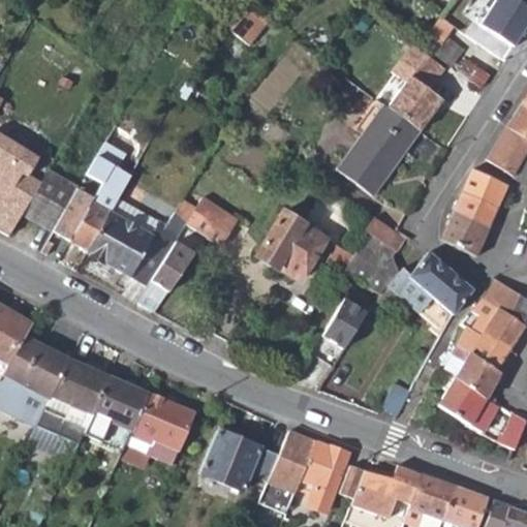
[(453,0),(440,17),(453,26),(460,31),(482,0),(453,0)]
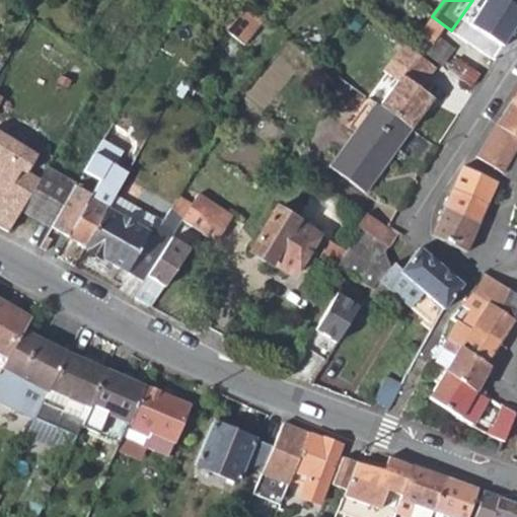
[(245,1),(227,25),(248,41),(267,17),(245,1)]
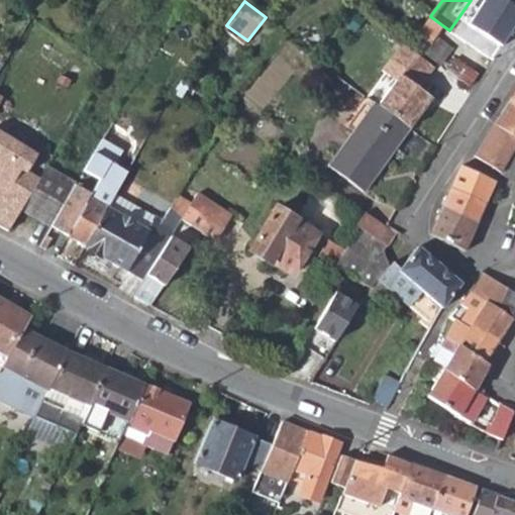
[(453,43),(437,32),(425,49),(441,60),(453,43)]
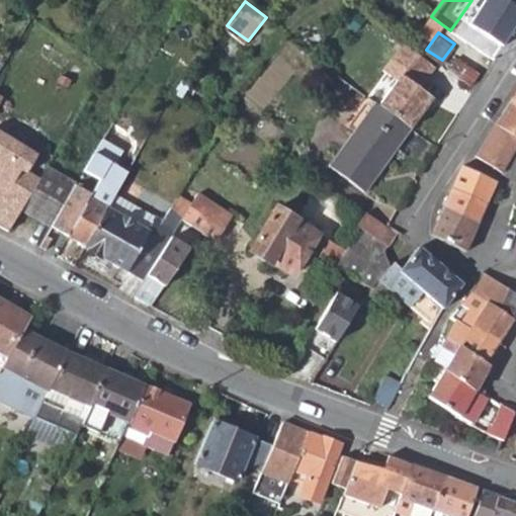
[(448,68),(471,83),(480,73),(457,56),(448,68)]
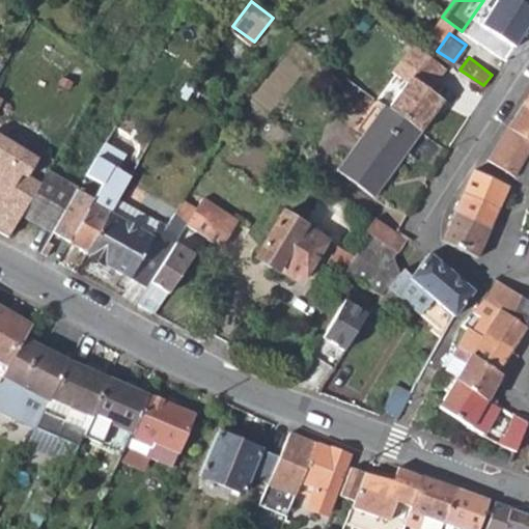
[(418,65),(390,104),(424,128),(444,98),(430,88),(438,80),(418,65)]
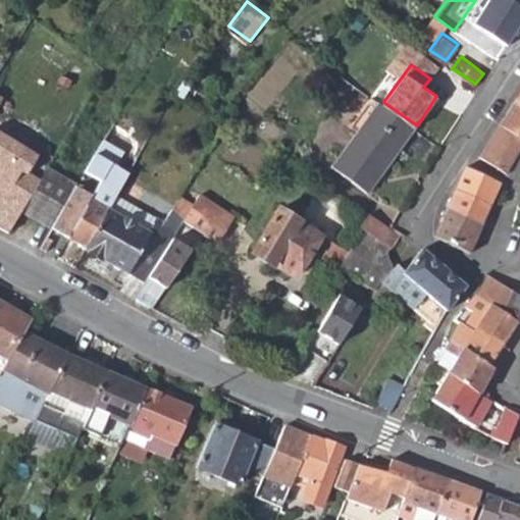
[(412,124),(370,93),(365,90),(355,103),(366,112),(328,162),(365,189),(412,124)]
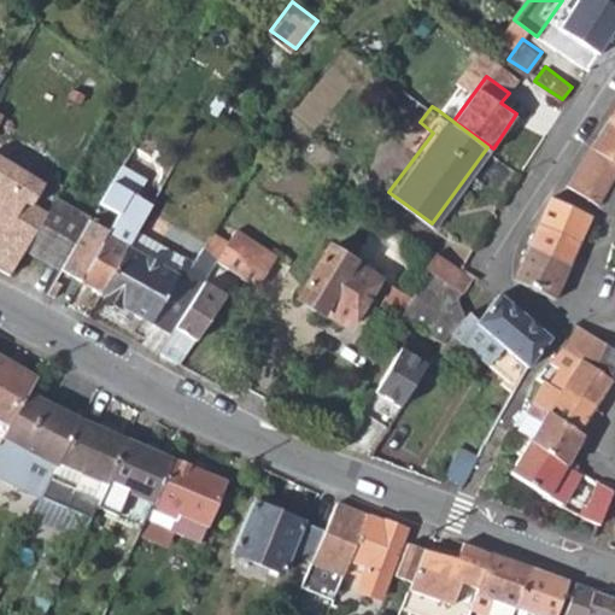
[(614,119),(613,118),(595,147),(614,160),(614,119)]
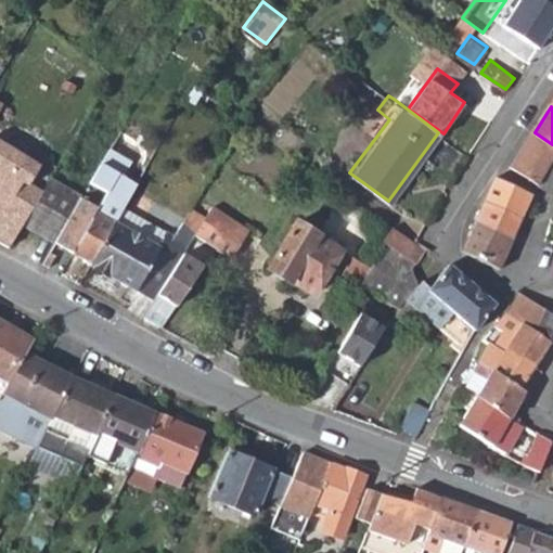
[(552,144),(535,132),(514,167),(541,185),(552,161),(552,144)]
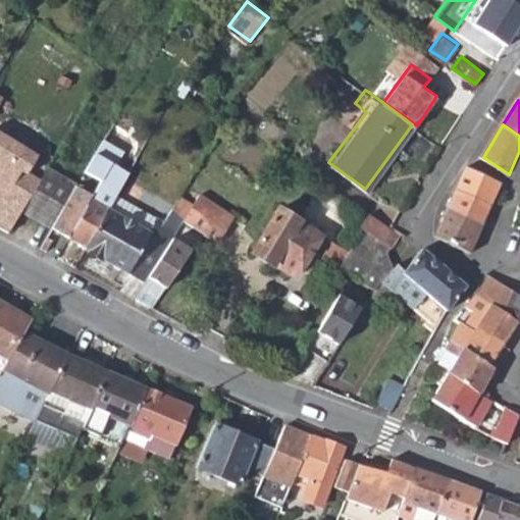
[(39,155),(12,139),(0,131),(0,191),(7,196),(0,207),(0,225),(10,231),(22,211),(42,178),(30,170),(39,155)]
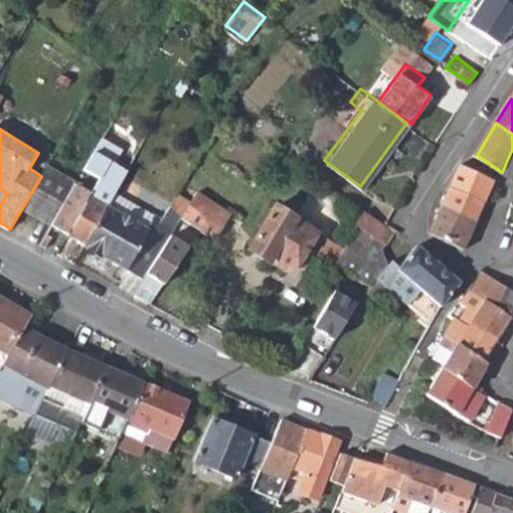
[(512,149),(502,172),(512,178),(512,149)]
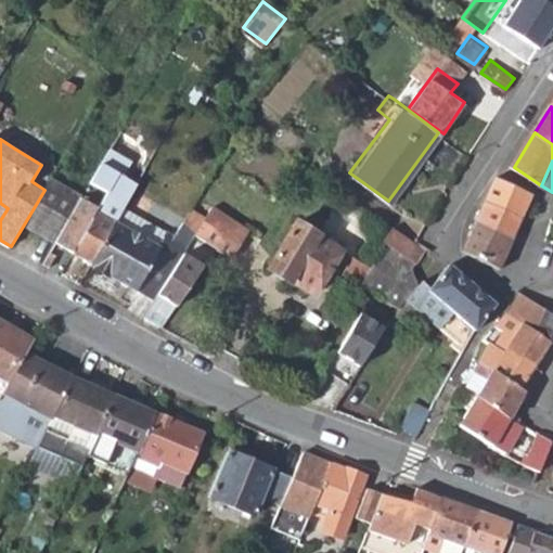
[(117,181),(132,190),(144,169),(138,165),(136,169),(128,164),(117,181)]
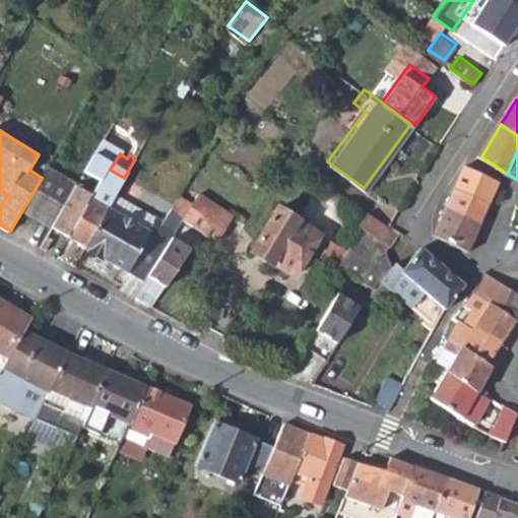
[(500,181),(466,166),(456,187),(491,203),(495,195),(499,183),(500,181)]
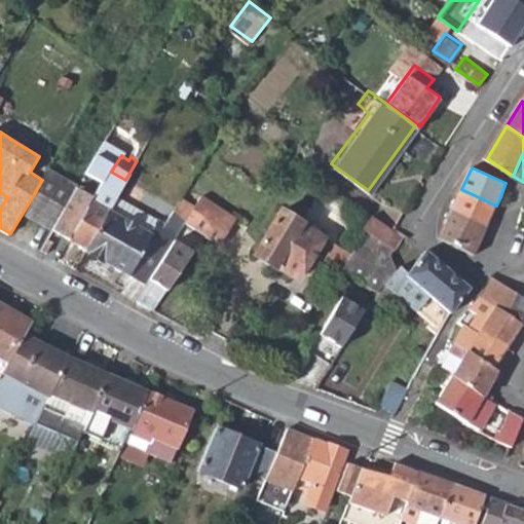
[(23,213),(51,229),(76,186),(77,185),(48,169),(42,180),(23,213)]
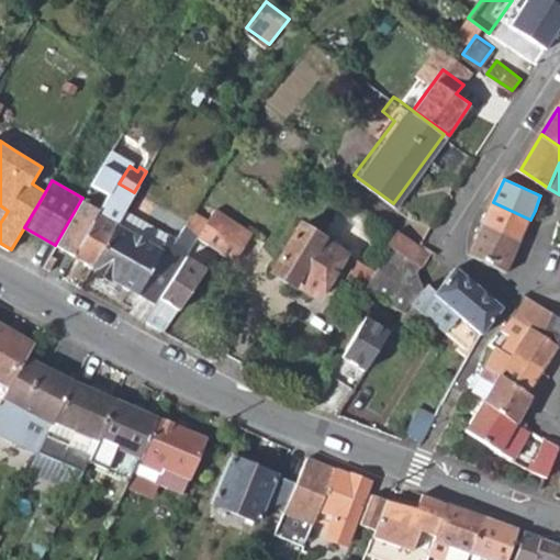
[(125,208),(108,197),(100,210),(74,255),(92,265),(125,208)]
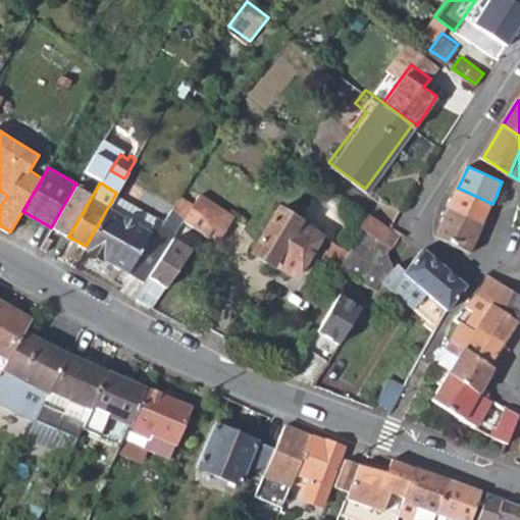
[(75,185),(51,227),(68,237),(93,195),(75,185)]
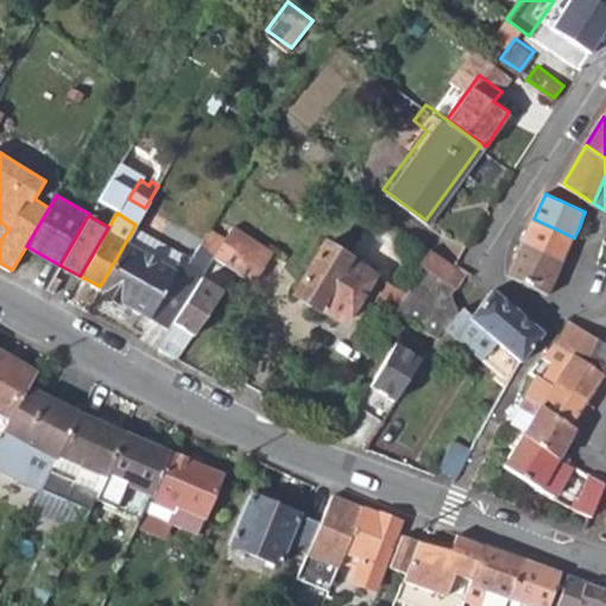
[(574,238),(534,219),(521,245),(562,263),(574,238)]
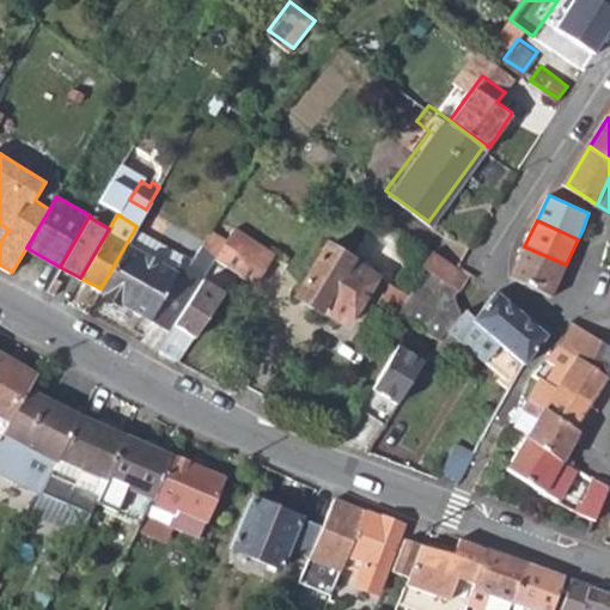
[(98,291),(169,330),(196,290),(218,257),(219,255),(205,244),(190,264),(180,257),(182,252),(136,226),(101,288),(98,291)]
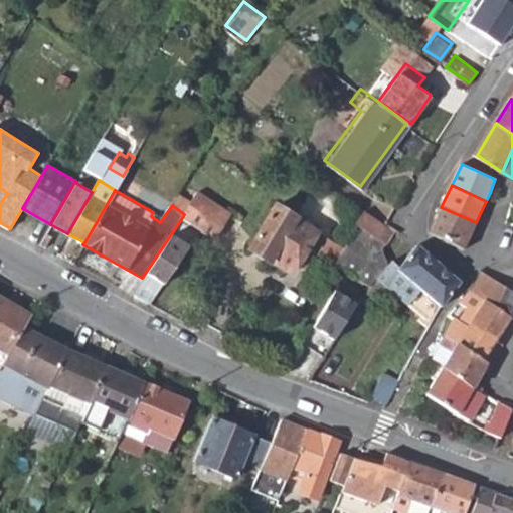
[(192,201),(179,193),(172,205),(184,214),(183,216),(201,228),(214,237),(231,213),(199,191),(192,201)]
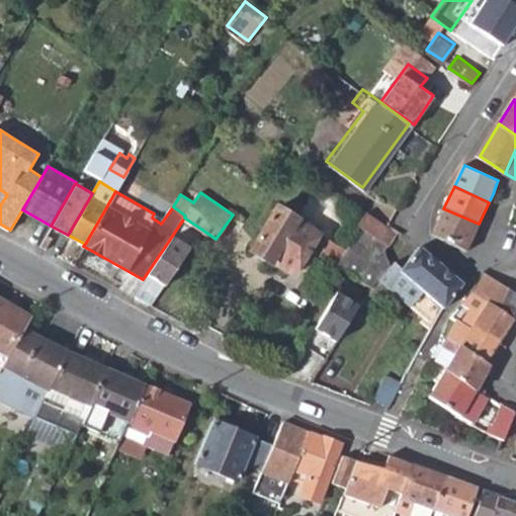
[(296,272),(321,234),(278,206),(250,251),(270,263),(273,258),(296,272)]
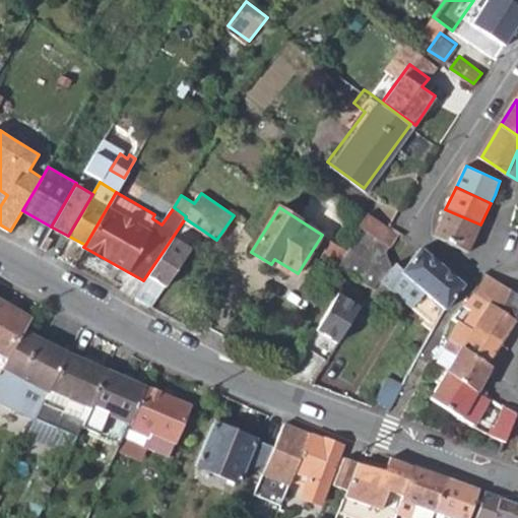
[(434,234),(468,249),(480,224),(445,209),(434,234)]
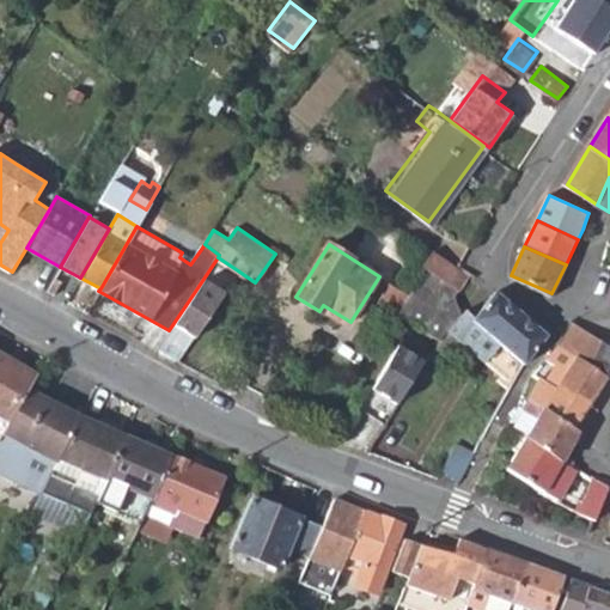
[(461,288),(467,272),(440,254),(435,250),(425,267),(427,267),(461,288)]
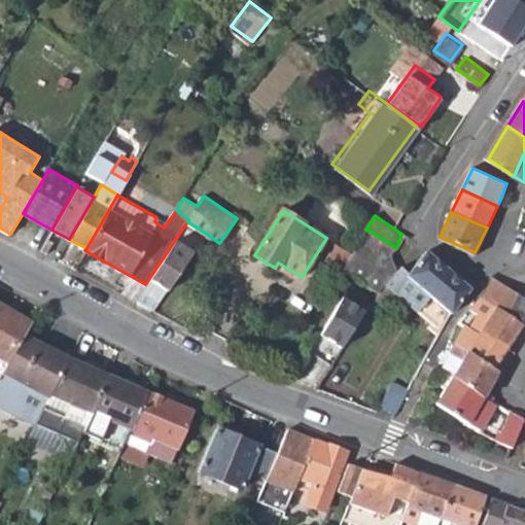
[(376,295),(377,295),(396,273),(389,257),(396,248),(368,230),(352,255),(342,272),(363,285),(376,295)]
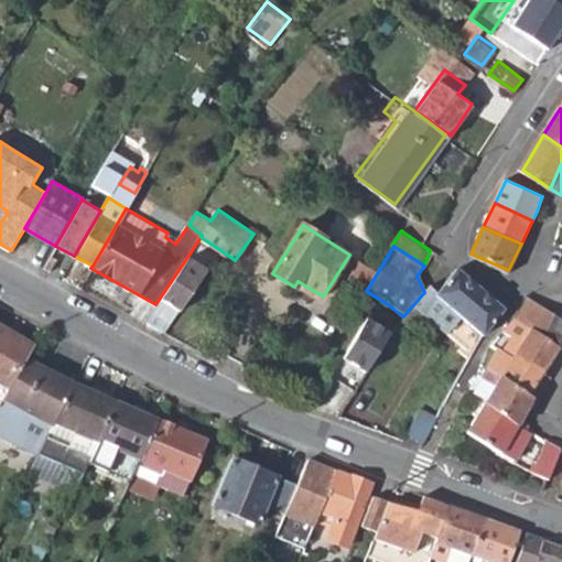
[(349,281),(366,291),(377,273),(360,262),(349,281)]
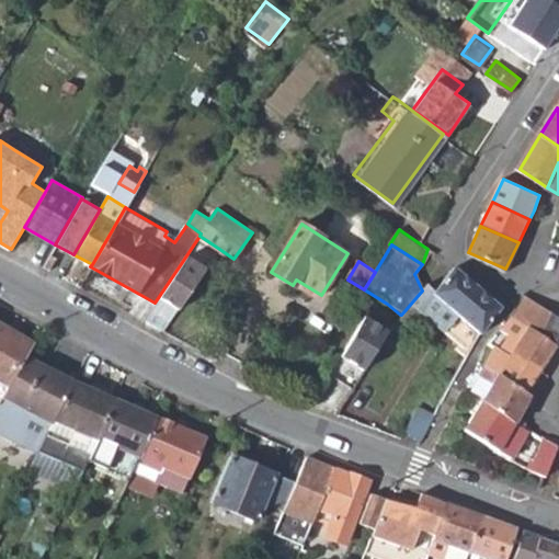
[(200,277),(180,265),(155,303),(174,315),(200,277)]
